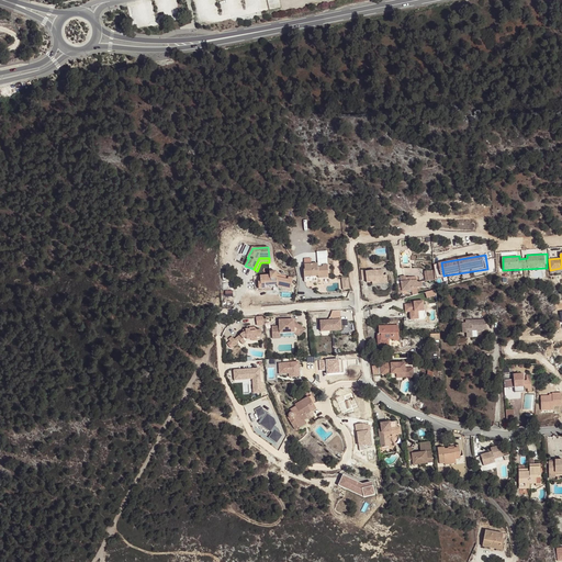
[(328,278),(328,265),(323,266),(323,267),(318,268),(318,263),(306,265),(307,270),(305,270),(304,270),(304,278),(318,277),(318,279),(328,278)]
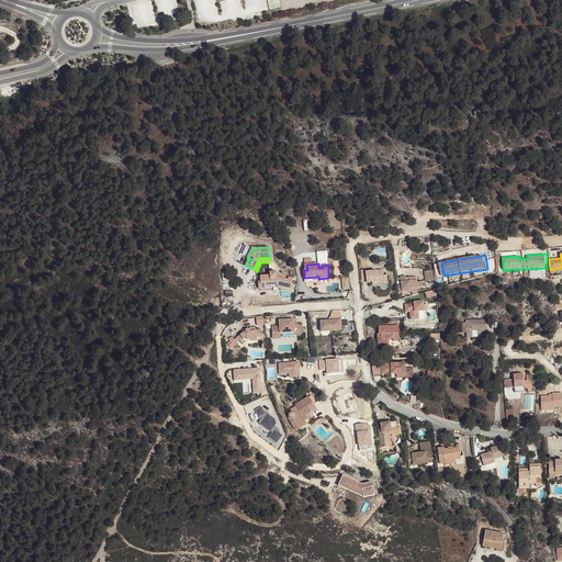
[(383,270),(366,272),(366,270),(361,271),(362,281),(367,280),(367,282),(372,282),(377,281),(378,284),(388,283),(386,276),(383,276),(383,270)]
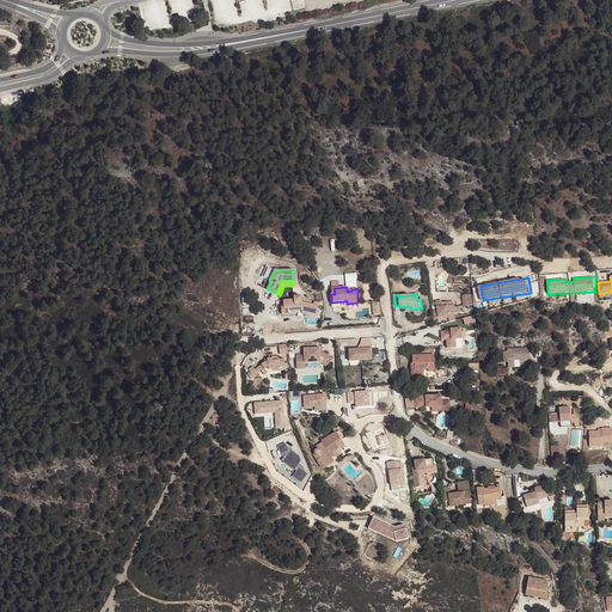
[(472,305),(471,294),(463,295),(464,306),(472,305)]
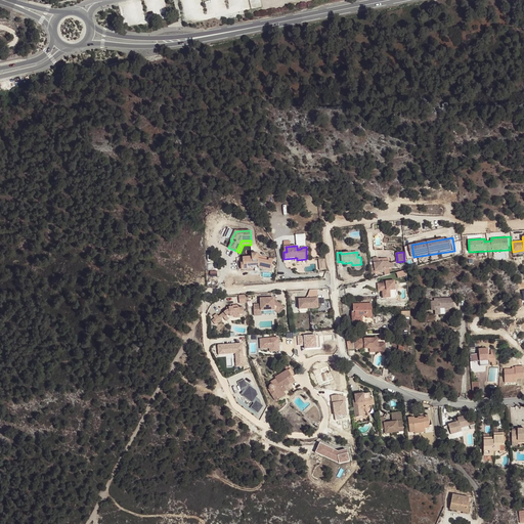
[(268,261),(258,259),(258,254),(252,254),(252,257),(243,257),(243,263),(241,263),(242,269),(248,269),(248,266),(247,263),(258,262),(258,265),(258,267),(271,269),(273,260),(269,259),(268,261)]
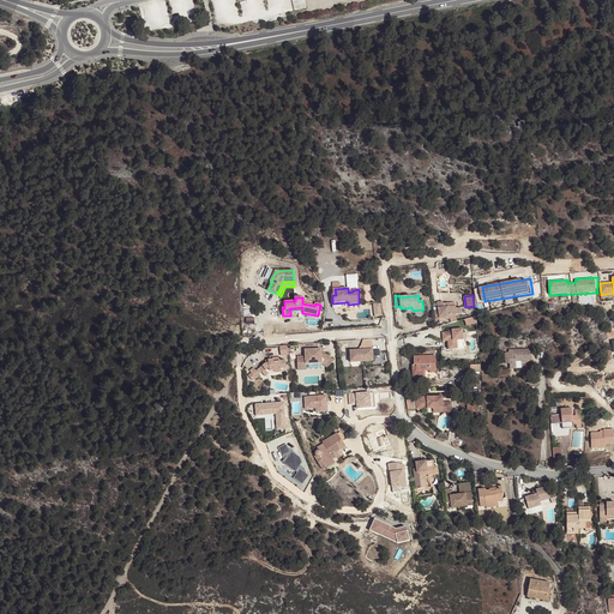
[(456,306),(449,307),(449,304),(444,305),(443,302),(438,302),(438,311),(434,312),(435,320),(440,320),(439,319),(450,318),(450,315),(462,314),(461,308),(457,308),(456,308),(456,306)]
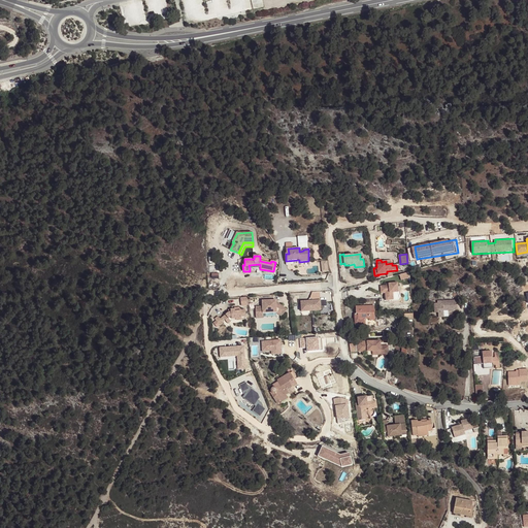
[(402,279),(411,276),(409,271),(400,274),(402,279)]
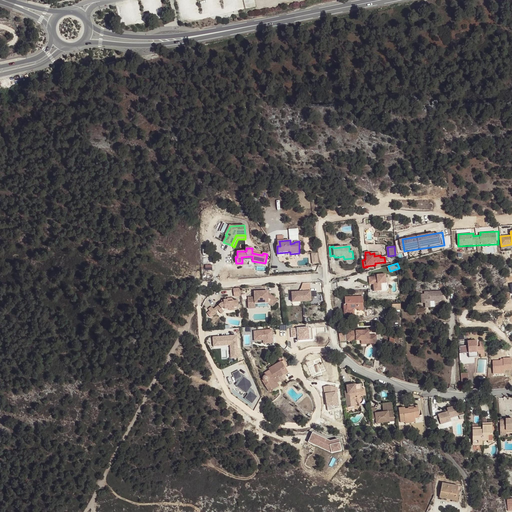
[(386,277),(386,274),(377,275),(377,277),(375,277),(369,277),(370,285),(374,284),(374,291),(377,291),(378,293),(387,292),(389,290),(388,277),(386,277)]
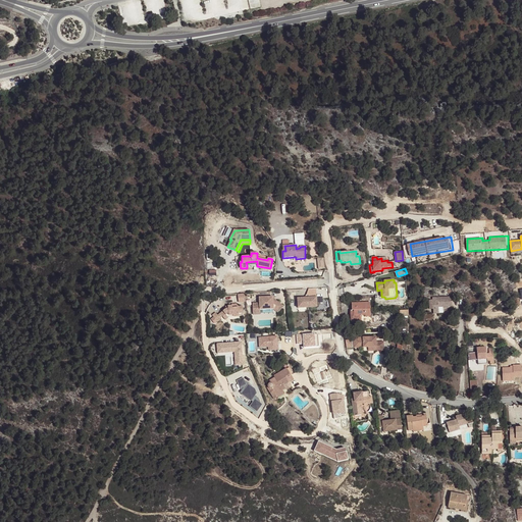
[(283,306),(273,299),(273,297),(259,298),(260,303),(253,303),(253,314),(260,314),(260,313),(260,310),(273,309),(278,313),(283,306)]
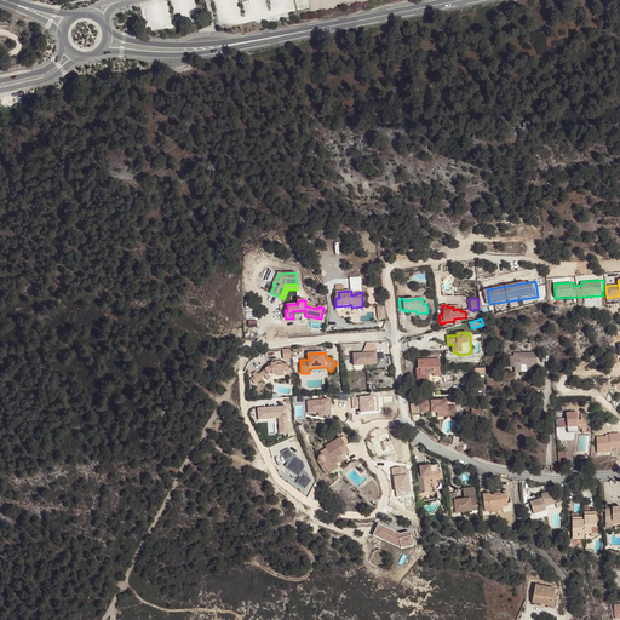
[(377,365),(377,352),(369,354),(361,354),(354,354),(354,366),(377,365)]
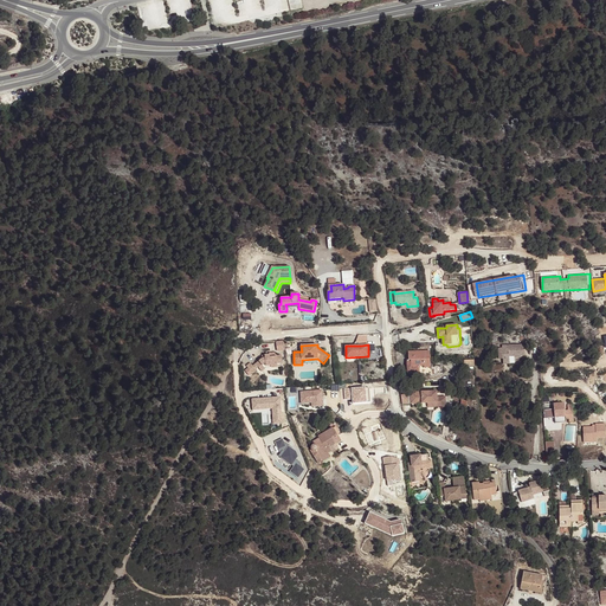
[(524,345),(502,346),(502,348),(498,349),(498,359),(503,359),(503,365),(509,363),(509,356),(524,355),(524,345)]
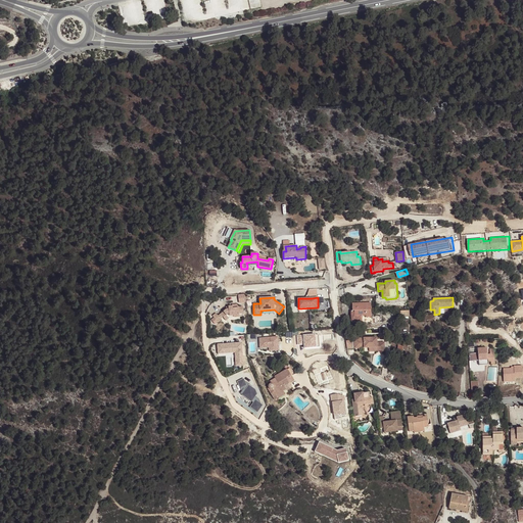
[(371,301),(352,301),(351,303),(352,303),(352,312),(351,312),(351,324),(372,324),(371,301)]
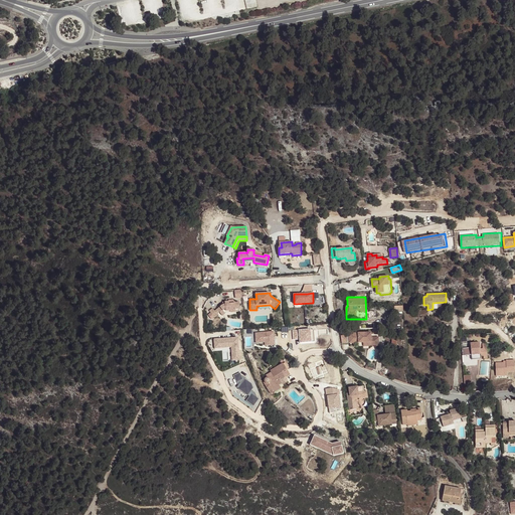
[(239,302),(235,303),(234,300),(228,301),(229,302),(225,302),(225,305),(223,305),(217,309),(219,312),(222,310),(223,311),(225,309),(226,311),(230,311),(230,313),(235,312),(235,309),(239,309),(240,309),(239,302)]
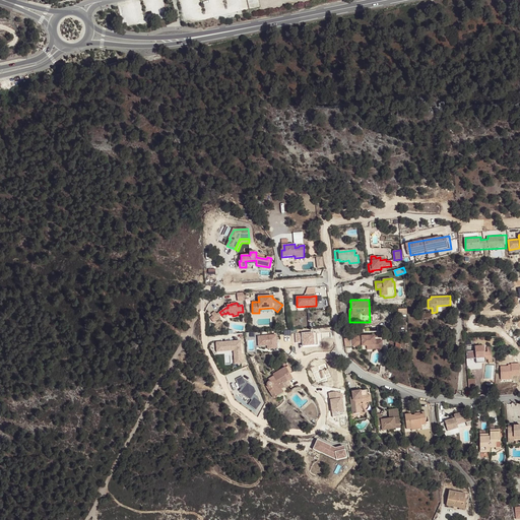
[(217,314),(215,312),(211,314),(216,321),(220,318),(219,317),(217,314)]
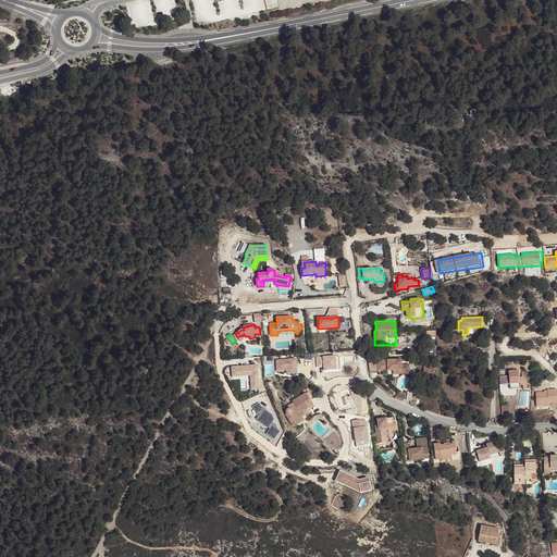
[(325,367),(325,371),(342,370),(341,356),(317,357),(318,367),(325,367)]
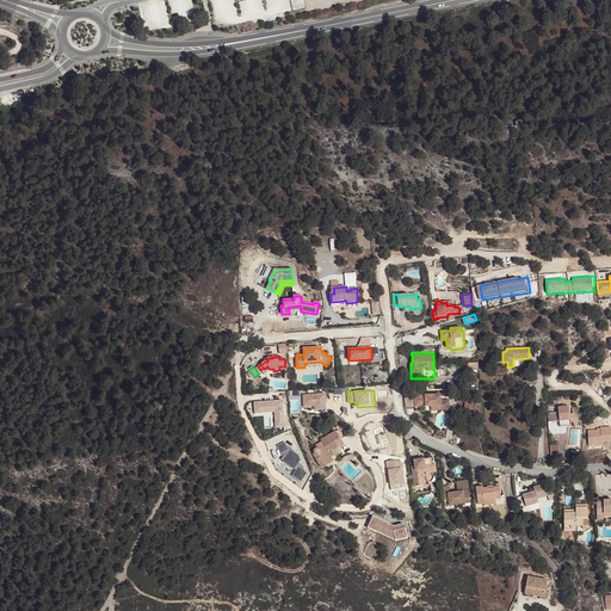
[(328,393),(304,394),(304,407),(316,407),(316,411),(329,409),(328,393)]
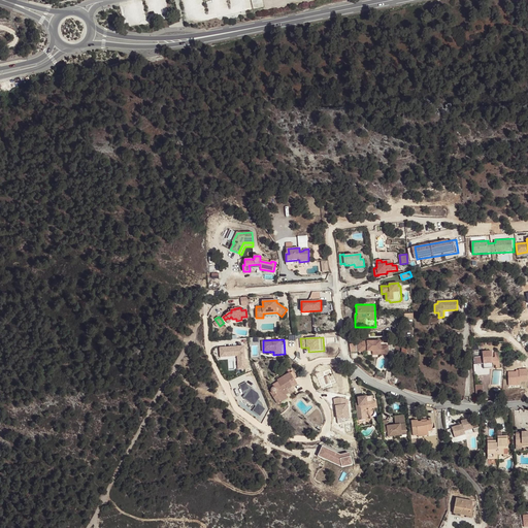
[(381,345),(381,341),(358,341),(358,352),(368,352),(372,352),(381,352),(381,345)]
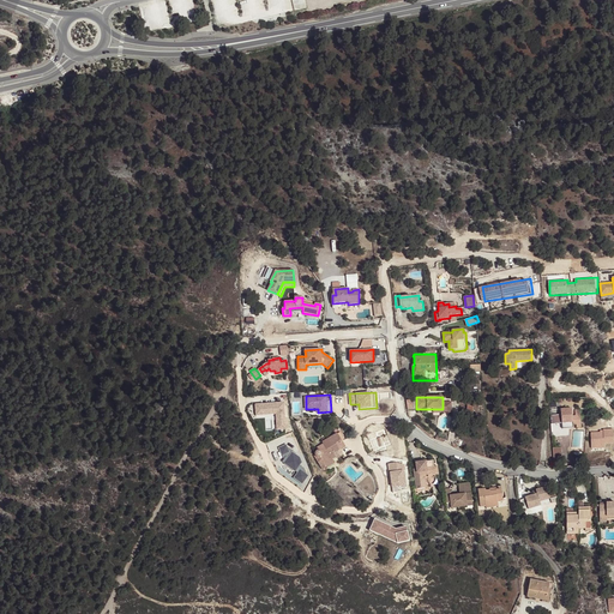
[(289,402),(257,403),(257,415),(277,415),(278,429),(289,429),(289,402)]
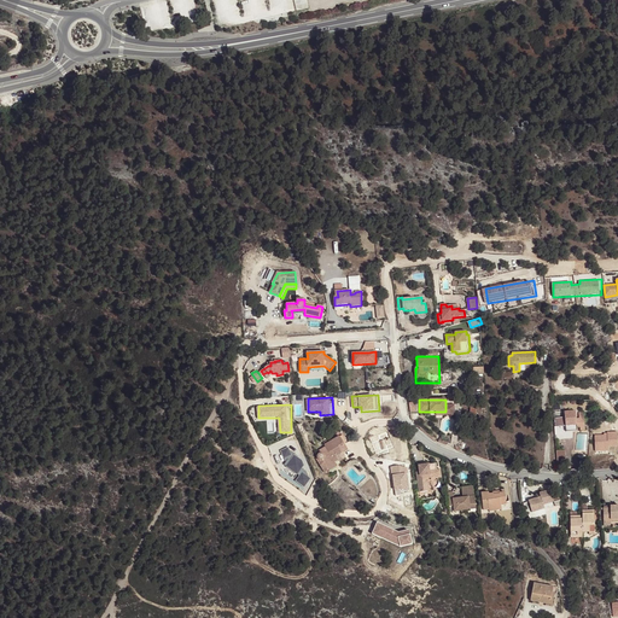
[(445,412),(436,412),(436,415),(455,415),(454,404),(445,404),(445,412)]
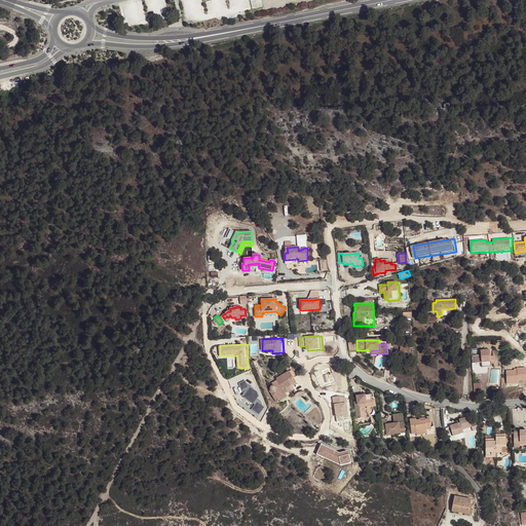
[(490,349),(481,350),(482,363),(487,363),(487,365),(491,364),(490,357),(490,349)]
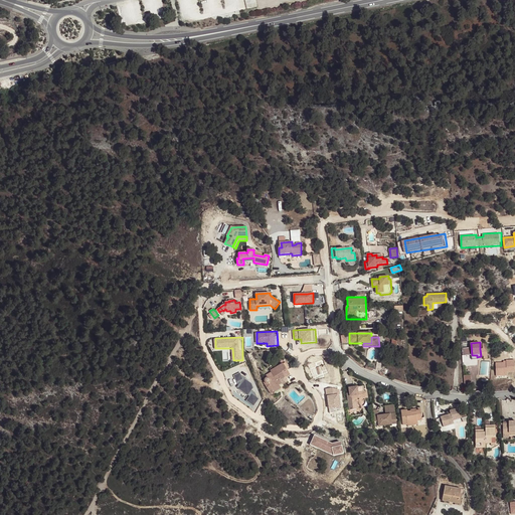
[(508,375),(508,372),(514,371),(514,360),(496,361),(497,376),(508,375)]
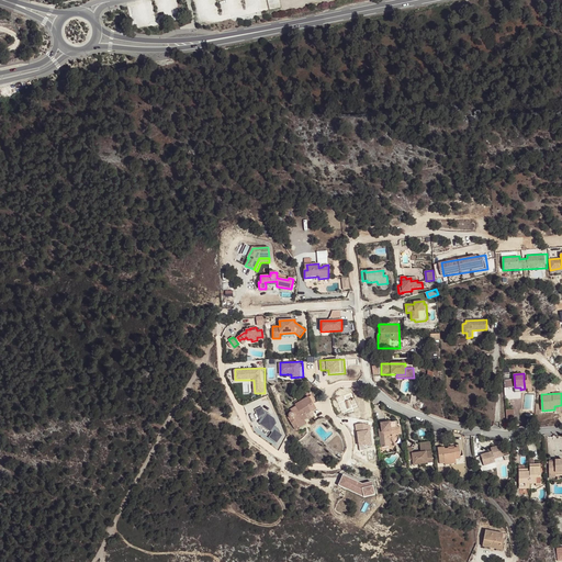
[(535,394),(525,394),(525,408),(535,408),(535,394)]
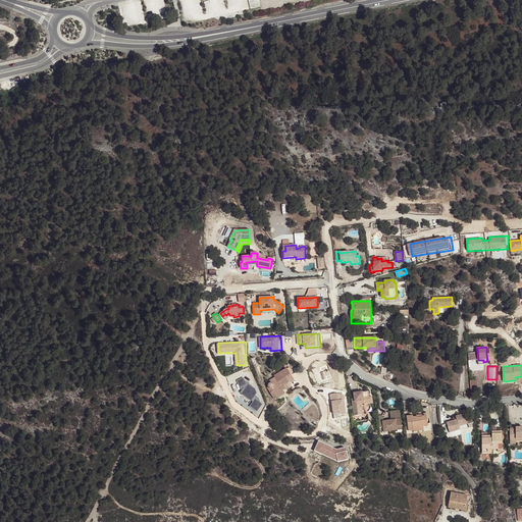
[(291,375),(288,369),(274,376),(275,377),(269,381),(271,383),(270,383),(269,383),(269,384),(268,384),(268,385),(268,386),(268,387),(269,387),(269,388),(270,388),(271,388),(272,388),(277,398),(284,394),(283,392),(292,386),(290,382),(294,380),(291,375)]
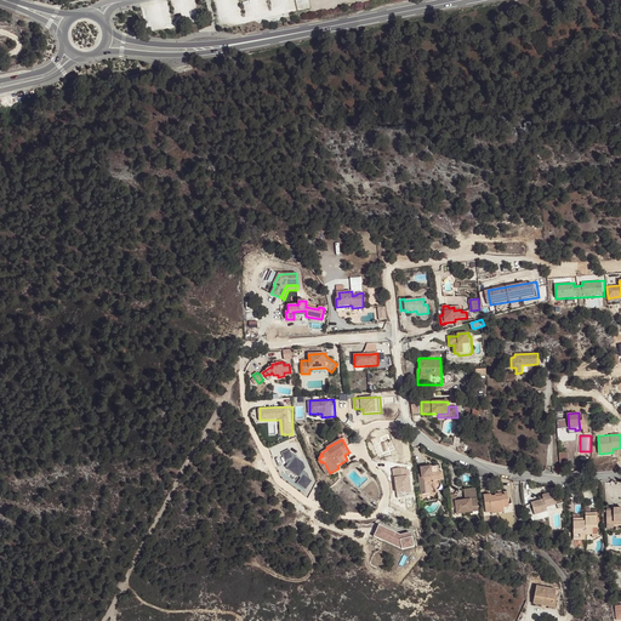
[(298,483),(308,490),(314,480),(309,477),(314,469),(288,450),(283,457),(290,462),(286,467),(302,478),(298,483)]
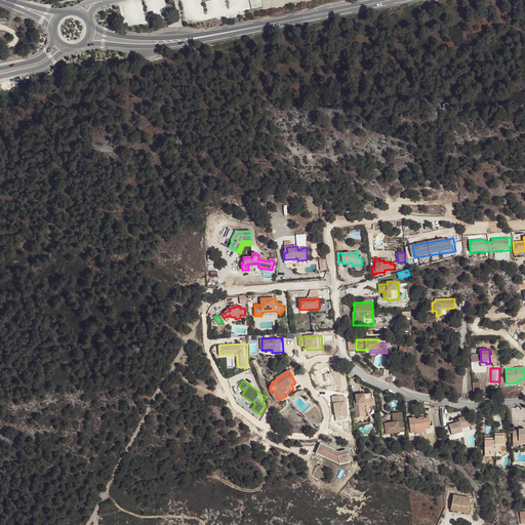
[(306,393),(305,392),(304,391),(303,391),(301,391),(301,390),(300,391),(299,391),(298,391),(296,392),(294,394),(298,399),(298,398),(299,398),(305,404),(311,399),(306,393)]
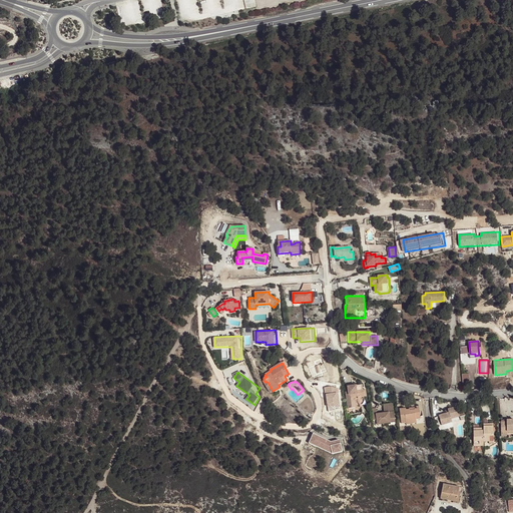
[(366,390),(357,391),(356,386),(348,387),(349,393),(349,395),(346,395),(348,409),(357,408),(356,400),(353,401),(352,395),(357,394),(357,397),(366,395),(366,390)]
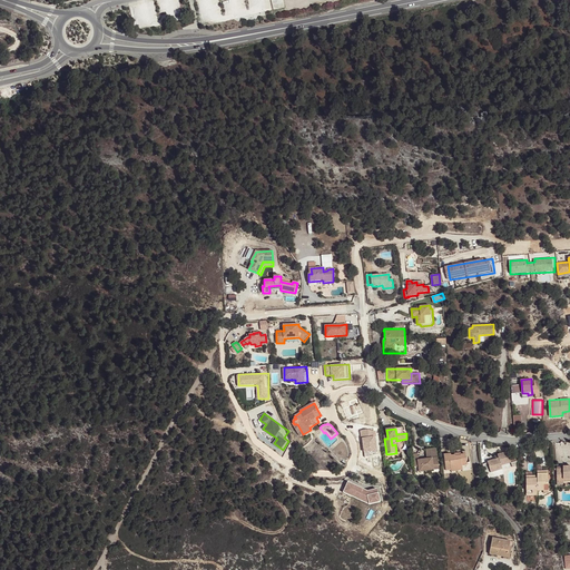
[(372,452),(380,452),(379,430),(362,431),(364,457),(372,457),(372,452)]
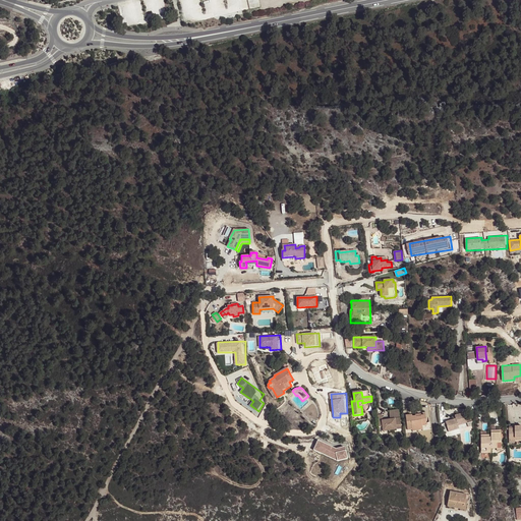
[(389,411),(391,419),(383,421),(382,415),(378,415),(379,426),(383,426),(383,430),(396,429),(396,425),(401,425),(399,410),(389,411)]
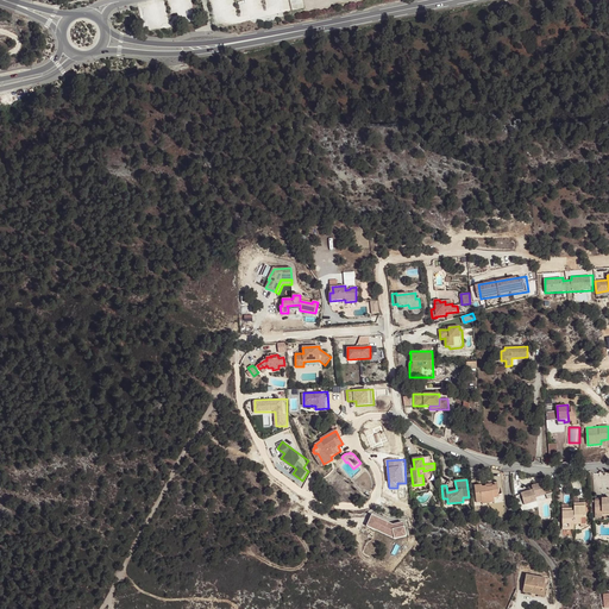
[(545,491),(542,483),(532,485),(533,490),(533,491),(531,491),(531,490),(521,494),(525,504),(537,501),(535,497),(553,493),(552,489),(545,491)]
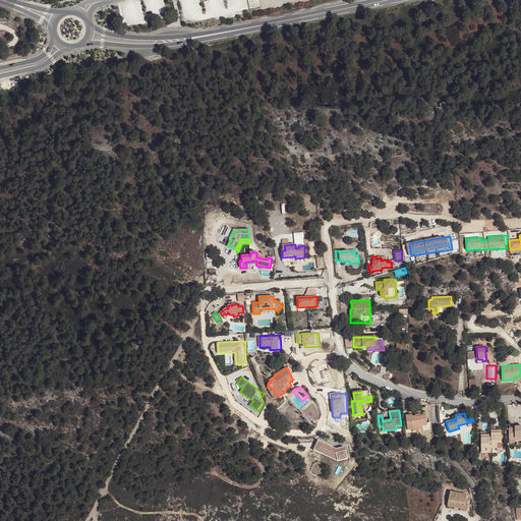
[(425,415),(421,416),(421,414),(415,415),(415,416),(412,417),(412,415),(406,416),(408,430),(412,429),(422,427),(422,426),(422,423),(426,423),(425,415)]
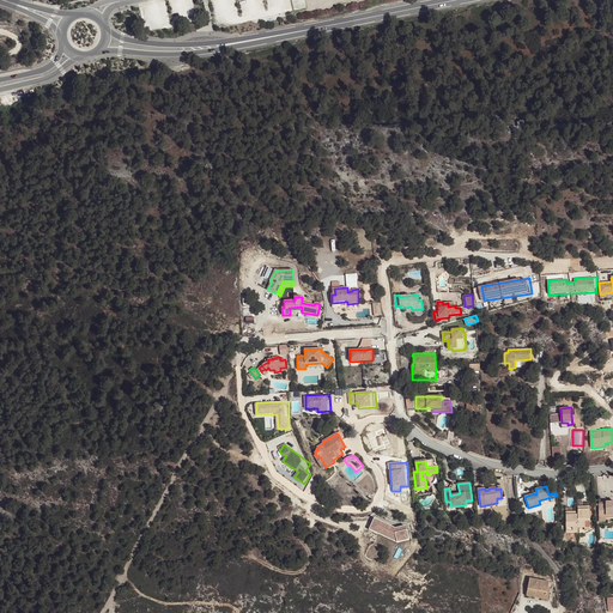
[(528,508),(525,497),(516,499),(517,502),(522,509),(528,508)]
